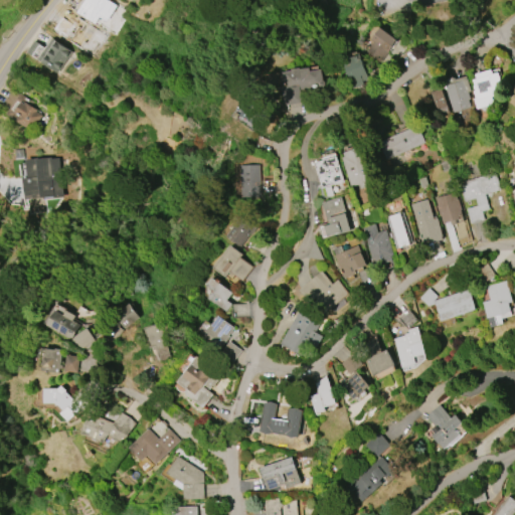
[(380,61),(366,51),(373,41),(371,39),(379,27),(396,39),(380,61)]
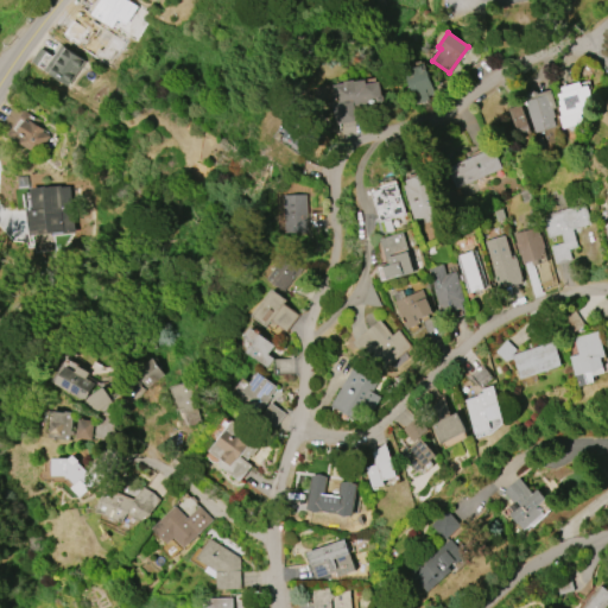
[(44,70),(62,44),(86,59),(68,86),(44,70)]
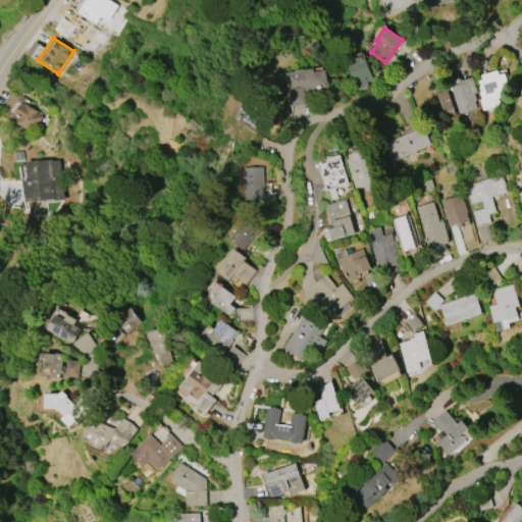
[(346,60),(363,54),(372,81),(366,83),(367,86),(355,90),(346,60)]
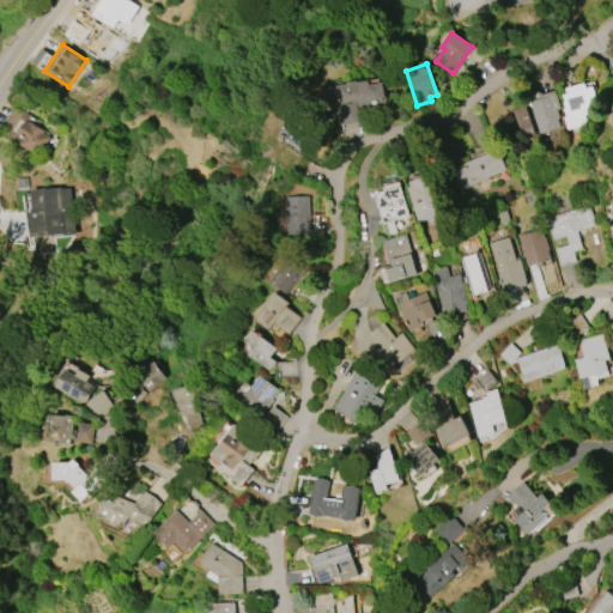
[(383,97),(386,97),(386,99),(386,101),(386,103),(383,104),(382,104),(380,103),(357,108),(360,120),(340,125),(335,105),(339,104),(335,86),(346,84),(345,83),(356,80),(356,83),(366,80),(368,85),(381,82),(383,97)]
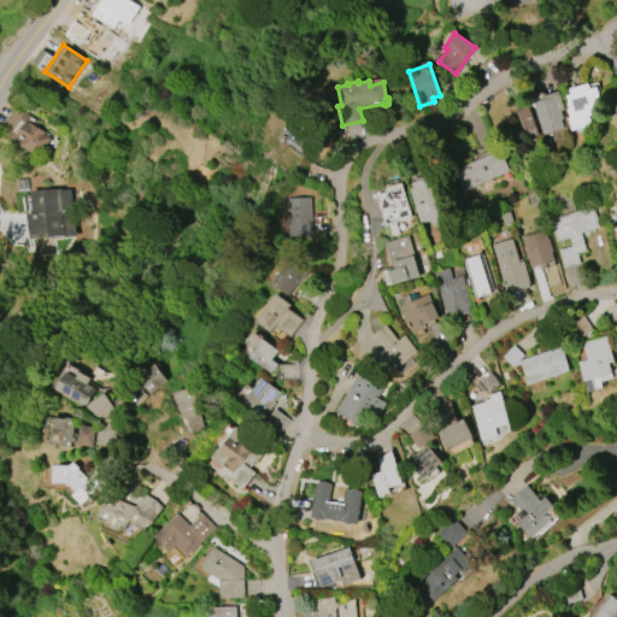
[(568,88),(587,83),(589,88),(595,87),(599,100),(592,103),(594,113),(588,116),(591,124),(570,130),(566,118),(569,117),(566,109),(568,109),(565,103),(568,103),(565,95),(570,94),(568,88)]
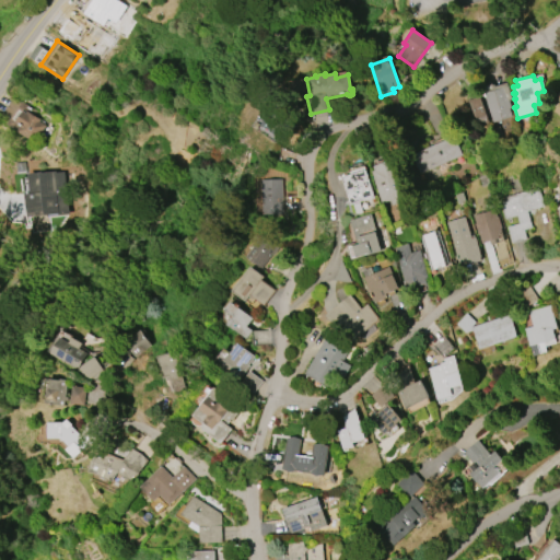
[(481,86),(491,83),(491,84),(493,84),(494,86),(505,83),(511,100),(508,100),(510,108),(508,108),(511,117),(492,123),(481,86)]
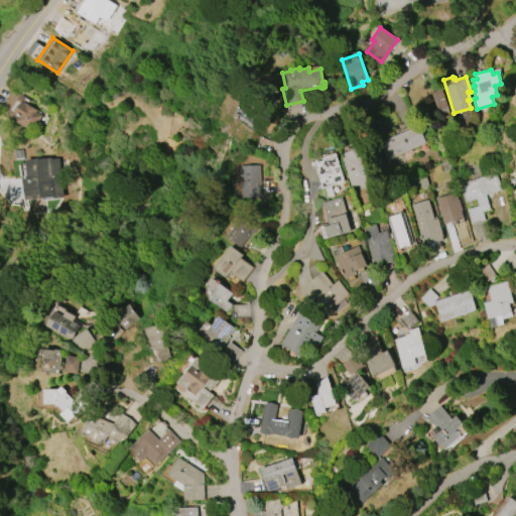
[(20,94),(33,103),(31,106),(38,110),(37,112),(42,115),(32,131),(6,114),(8,112),(0,107),(0,105),(11,90),(19,96),(20,94)]
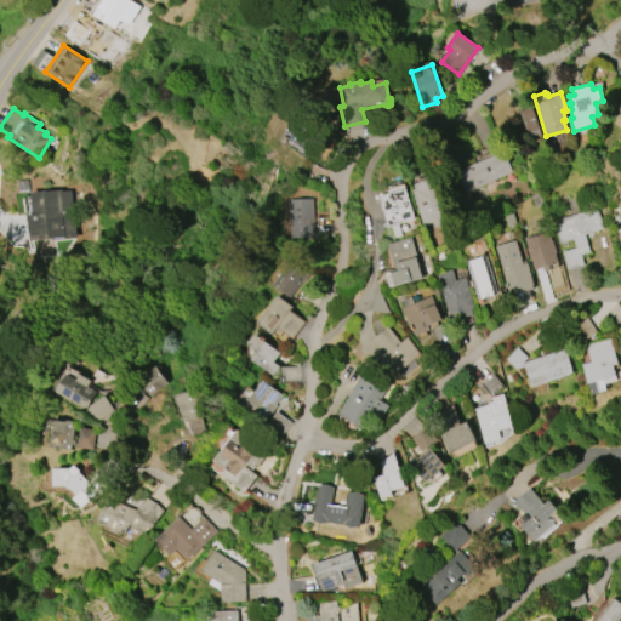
[(540,132),(533,112),(520,115),(528,137),(540,132)]
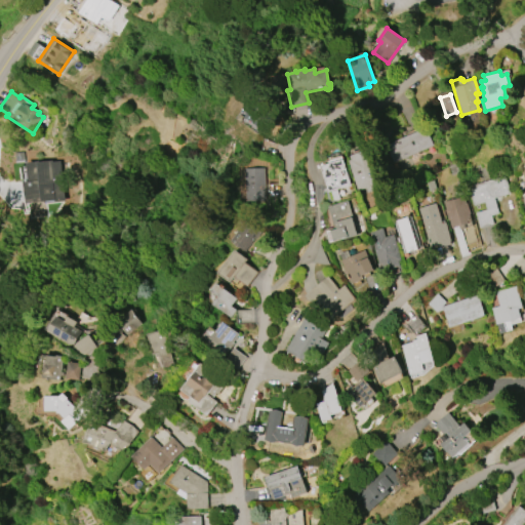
[(433,145),(393,162),(386,145),(426,127),(433,145)]
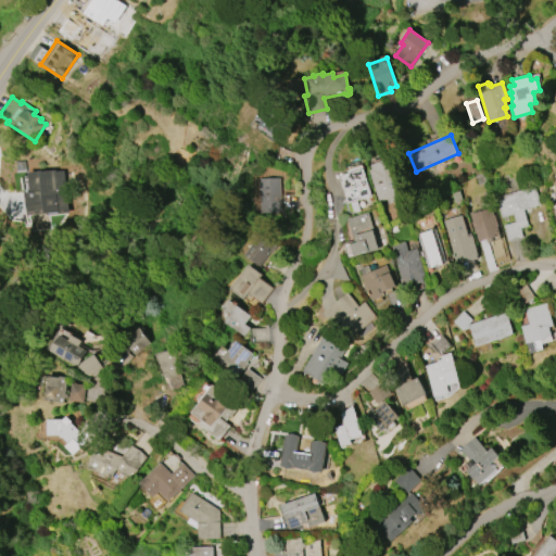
[(379,201),(368,169),(371,168),(370,164),(389,159),(402,200),(389,204),(387,199),(379,201)]
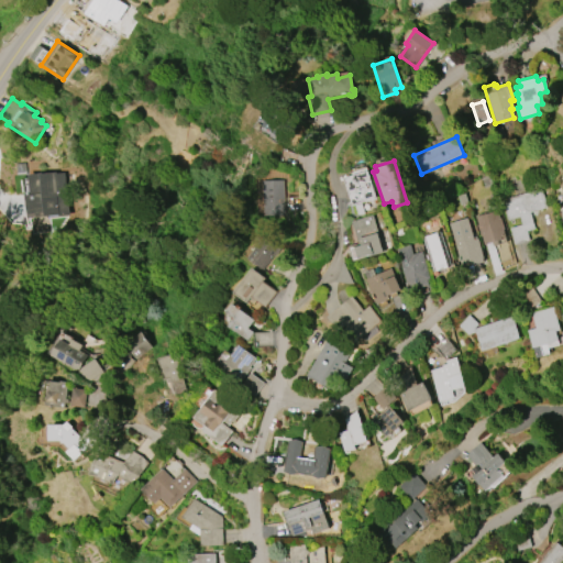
[(352,206),(344,177),(353,175),(352,173),(367,168),(376,198),(362,202),(365,213),(359,216),(355,205),(352,206)]
